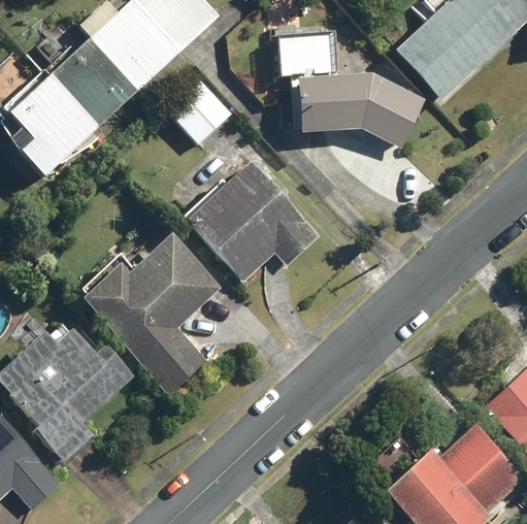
[(10,140),(46,178),(221,15),(206,0),(134,0),(133,1),(132,0),(103,0),(79,23),(93,37),(2,124),(14,137),(10,140)]
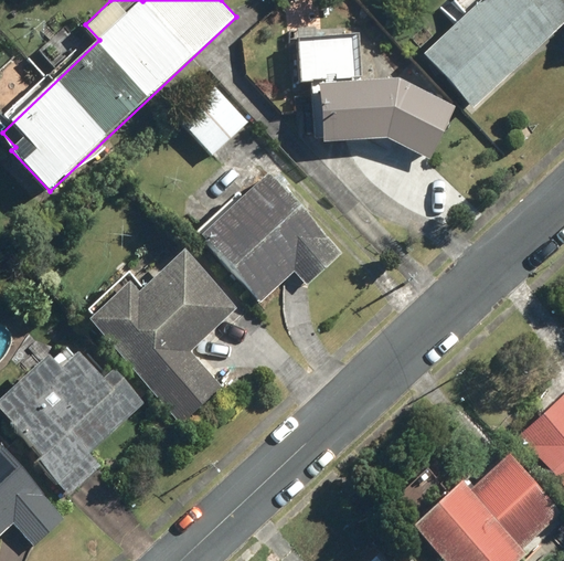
[(451,0),(445,7),(457,21),(425,51),(476,107),(559,32),(542,14),(557,0),(451,0)]
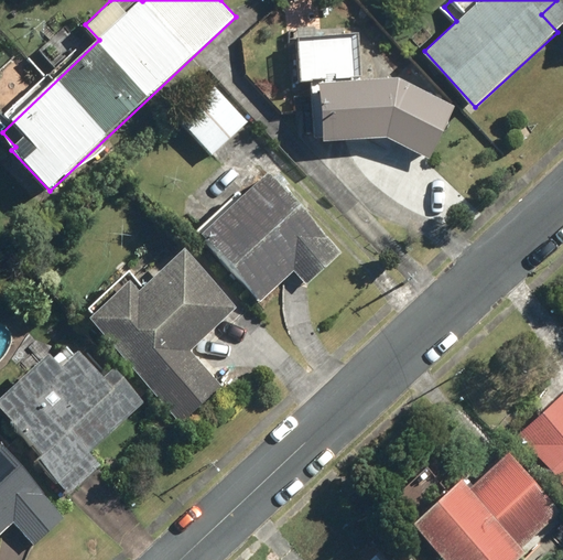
[(71,20),(41,47),(55,64),(86,36),(71,20)]
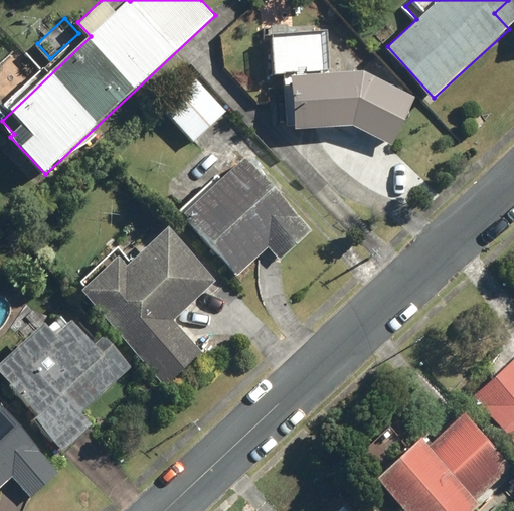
[(329,29),(270,33),(274,76),(292,75),(296,129),(355,125),(392,143),(415,96),(361,69),(332,72),(329,29)]
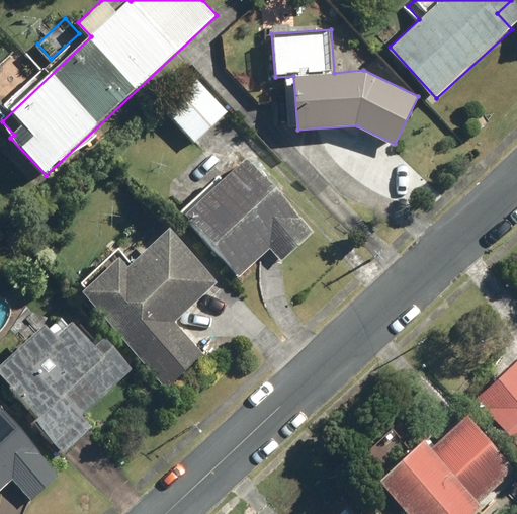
[(228,110),(196,77),(163,107),(194,141),(228,110)]
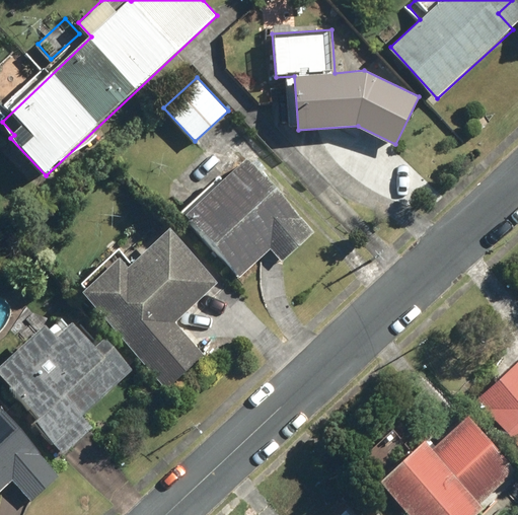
[(283,261),(315,232),(249,155),(222,179),(219,176),(179,210),(238,280),(274,249),(283,261)]
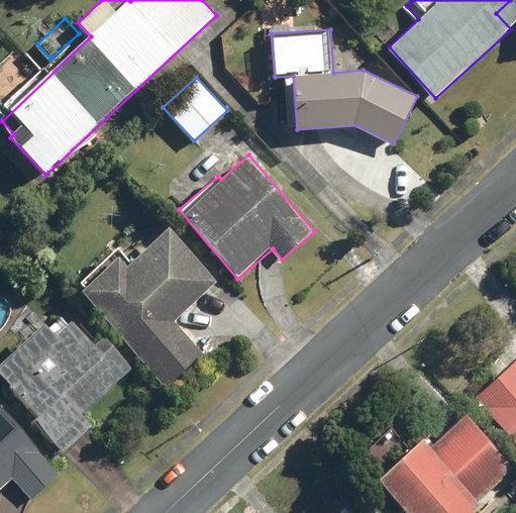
[(80,283),(86,289),(83,291),(168,388),(204,355),(174,321),(217,283),(170,228),(131,262),(119,248),(80,283)]
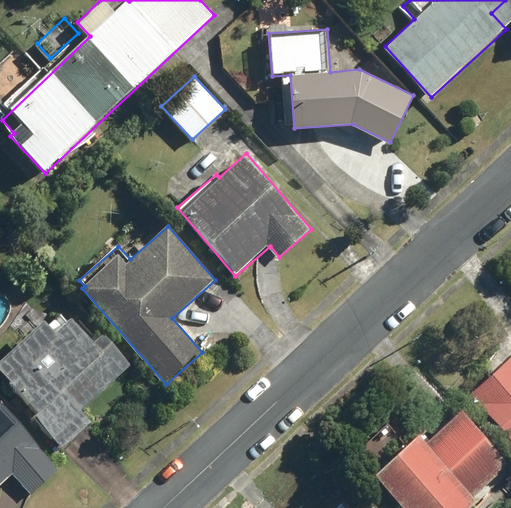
[(69,320),(60,311),(48,324),(46,321),(0,366),(0,369),(37,407),(30,413),(64,447),(86,425),(78,417),(131,364),(111,344),(103,351),(71,319),(69,320)]
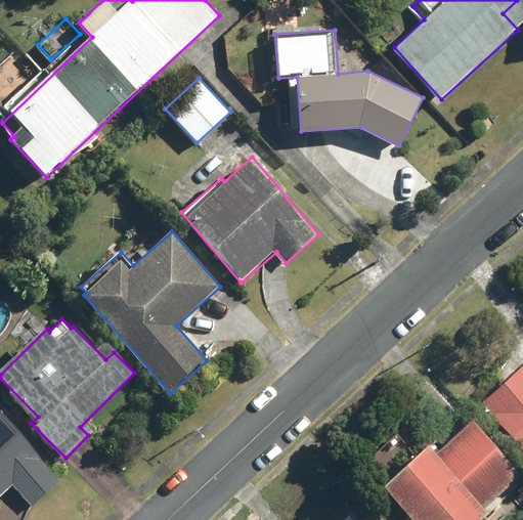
[(522,362),(521,360),(476,400),(522,451),(522,362)]
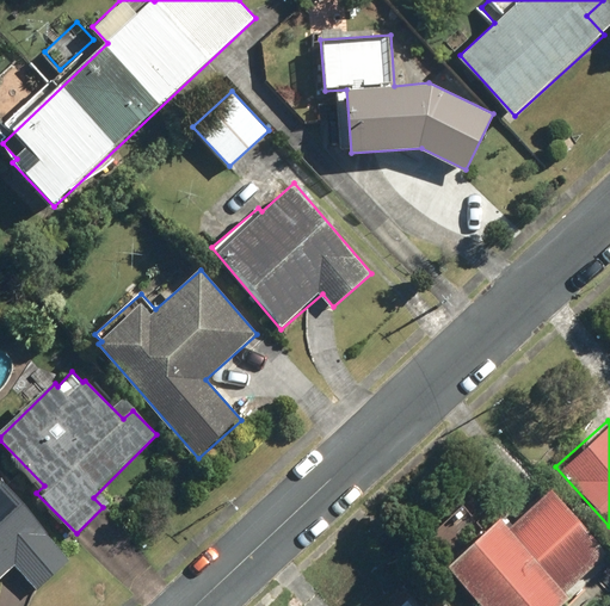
[(41,592),(75,560),(0,478),(0,580),(16,566),(41,592)]
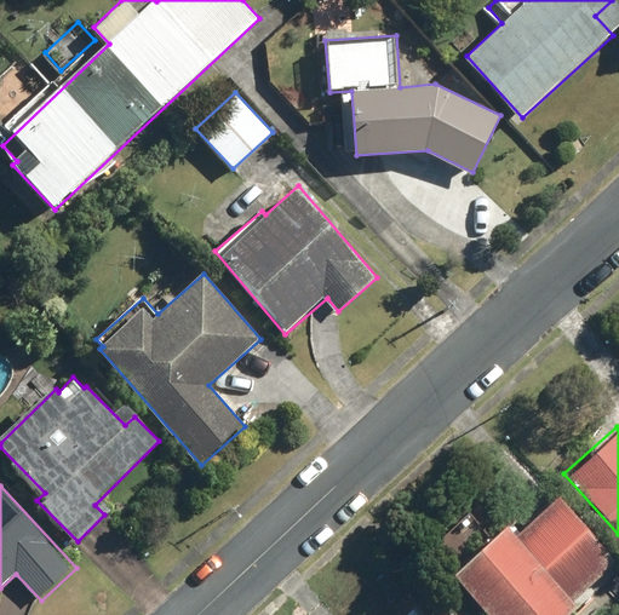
[(509,519),(452,573),(491,614),(571,614),(580,607),(573,599),(617,558),(556,493),(519,528),(509,519)]
